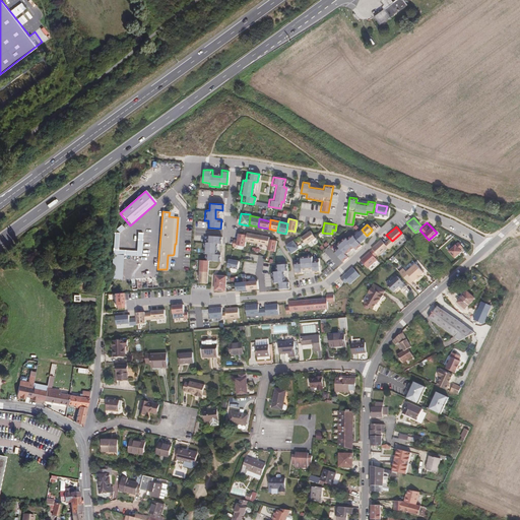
[(362,230),(353,237),(359,243),(362,240),(367,236),(362,230)]
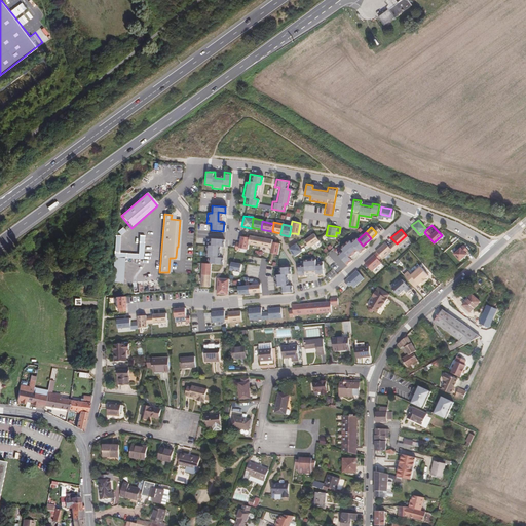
[(307,237),(303,239),(308,247),(318,240),(313,233),(307,237)]
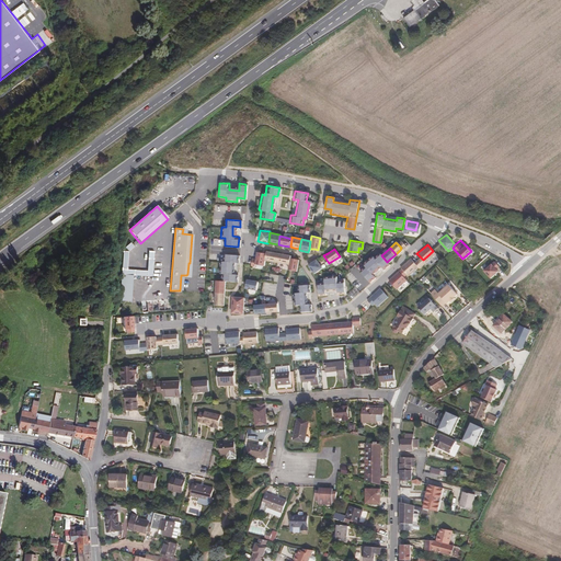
[(129,250),(124,250),(122,273),(152,275),(153,251),(149,250),(147,270),(127,268),(129,250)]
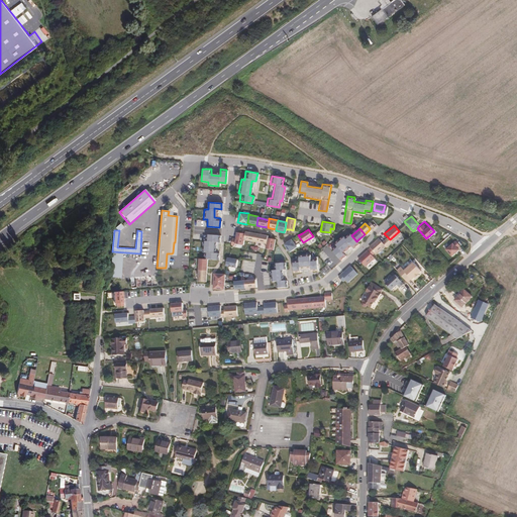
[(249,232),(244,231),(243,233),(242,238),(253,241),(255,233),(249,232)]
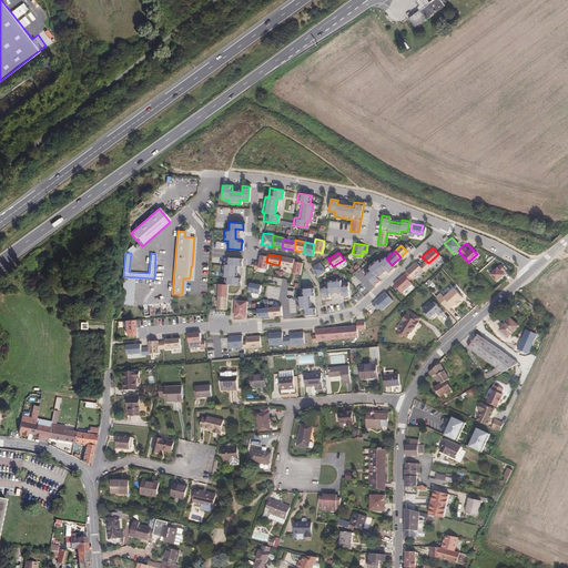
[(262,255),(259,255),(256,265),(266,267),(266,262),(267,256),(262,255)]
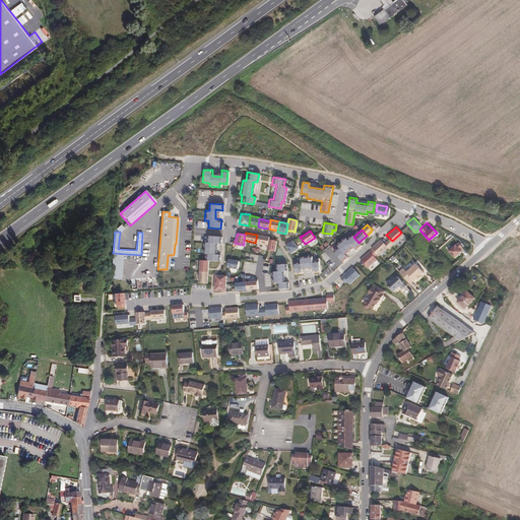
[(356,249),(361,245),(359,243),(353,237),(350,234),(346,238),(344,236),(337,242),(339,244),(336,247),(345,258),(349,254),(345,249),(351,244),(356,249)]
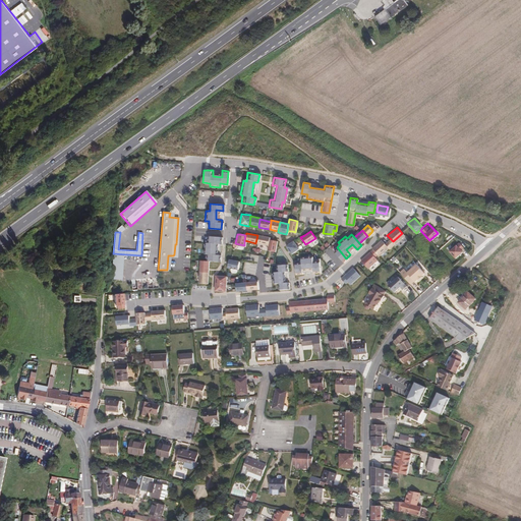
[(262,235),(257,235),(255,243),(267,245),(269,239),(269,237),(262,235)]
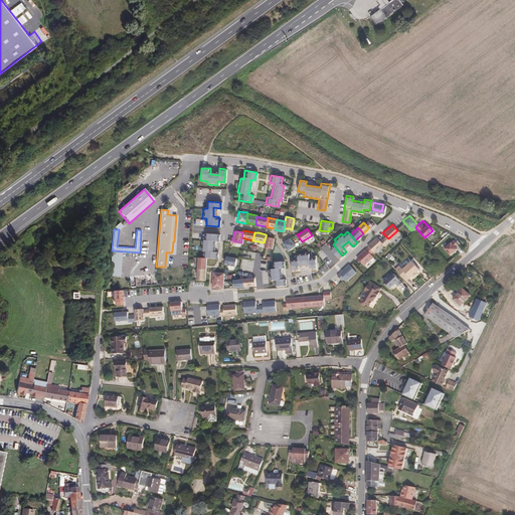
[(218,239),(218,233),(205,233),(204,239),(200,239),(200,249),(204,250),(203,256),(216,258),(216,248),(210,248),(211,239),(218,239)]
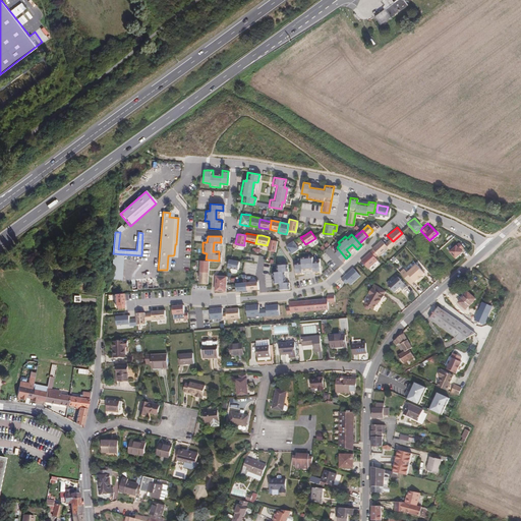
[(271,239),(269,239),(267,245),(267,248),(275,249),(276,240),(271,239)]
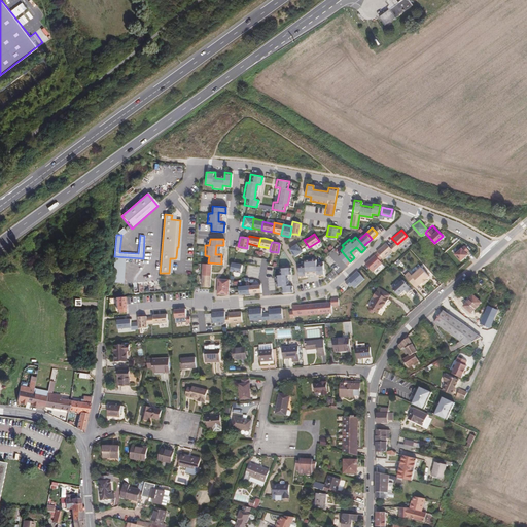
[(391,249),(385,242),(380,246),(376,250),(382,257),(391,249)]
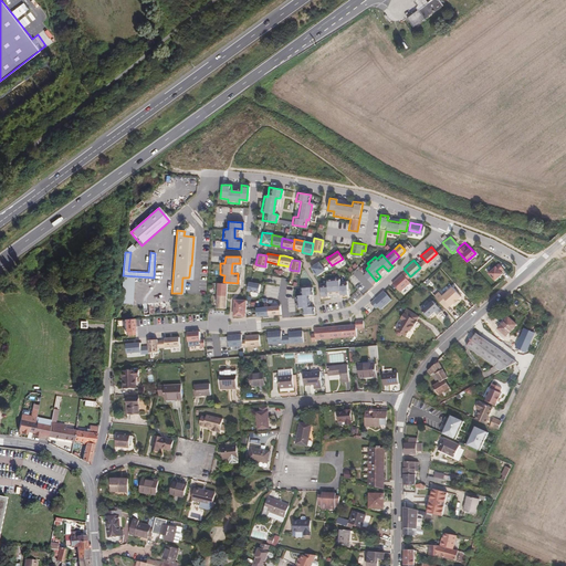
[(317,262),(310,266),(314,274),(323,270),(317,261),(317,262)]
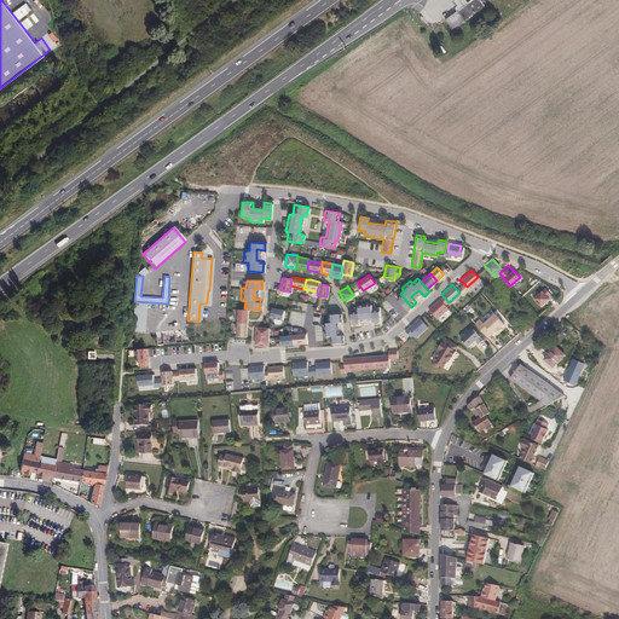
[(549,296),(542,288),(532,298),(539,306),(549,296)]
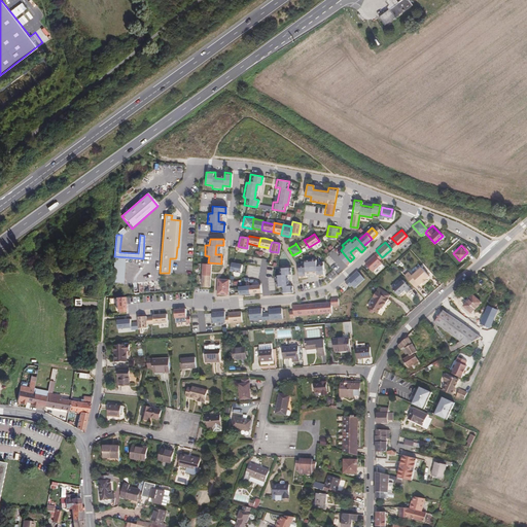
[(365,261),(373,270),(381,262),(374,254),(365,261)]
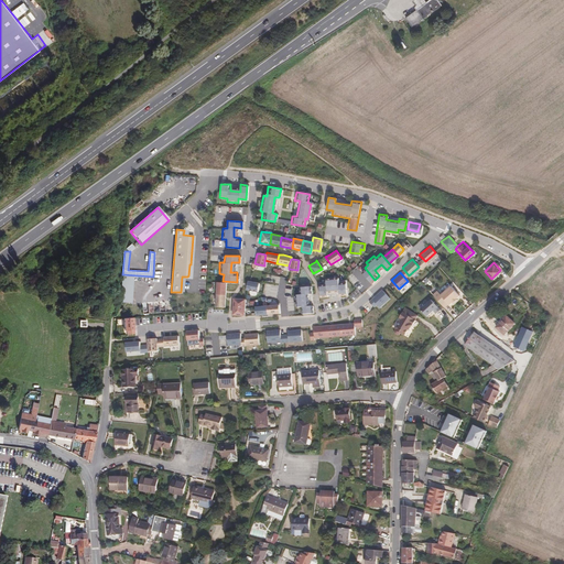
[(335,295),(342,294),(342,291),(340,283),(339,279),(333,280),(333,275),(322,277),(323,280),(317,281),(320,296),(326,295),(325,289),(334,288),(335,295)]
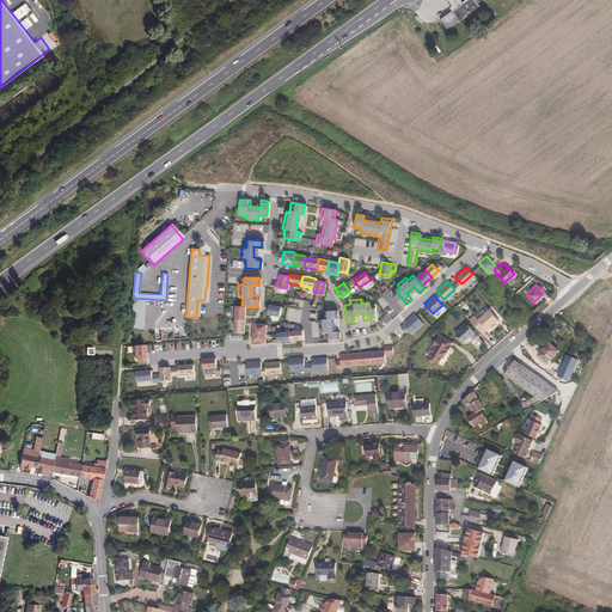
[(280,306),(268,304),(265,313),(277,316),(280,306)]
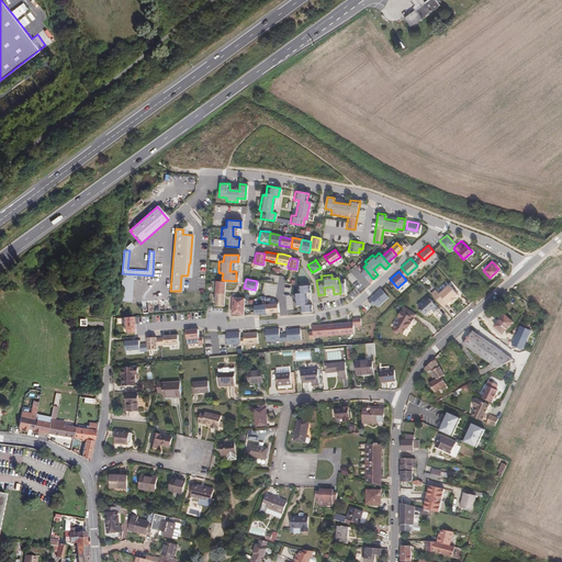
[(222,280),(215,280),(214,293),(224,293),(224,288),(224,281),(222,280)]
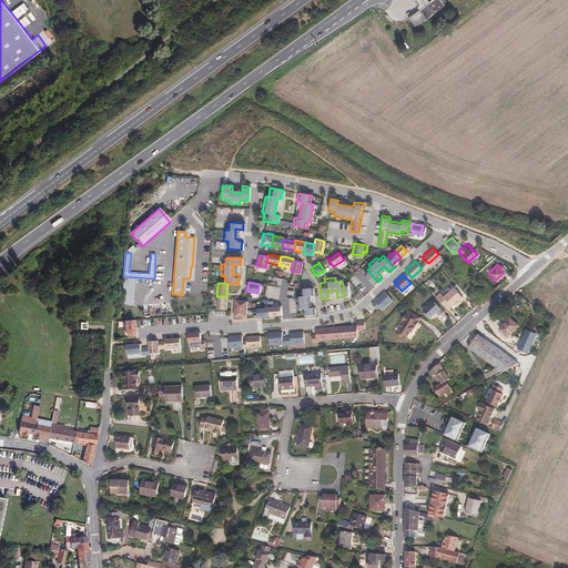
[(440,292),(436,296),(447,310),(452,305),(453,306),(456,303),(457,302),(459,300),(463,297),(454,287),(444,296),(440,292)]
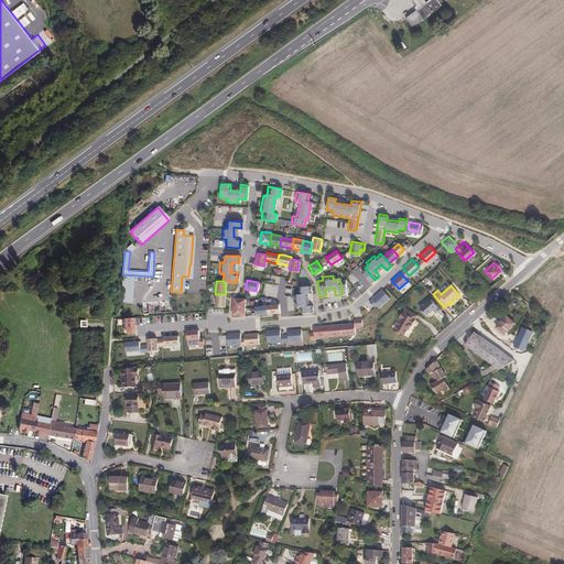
[(373,295),(372,296),(380,305),(389,297),(381,289),(373,295)]
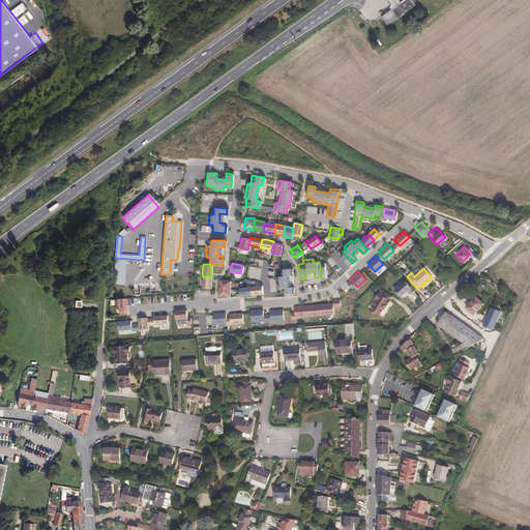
[(292,280),(292,272),(289,273),(282,273),(277,274),(277,281),(274,281),(274,290),(277,290),(278,294),(293,293),(292,288),(286,288),(286,280),(292,280)]
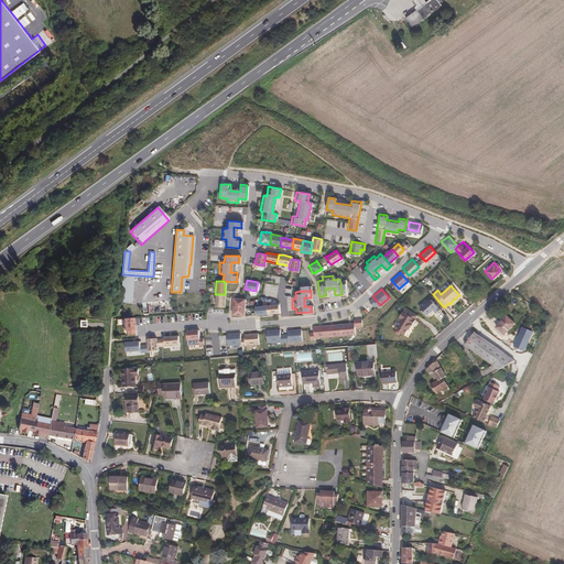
[(225,294),(215,294),(214,306),(224,307),(224,301),(225,294)]
